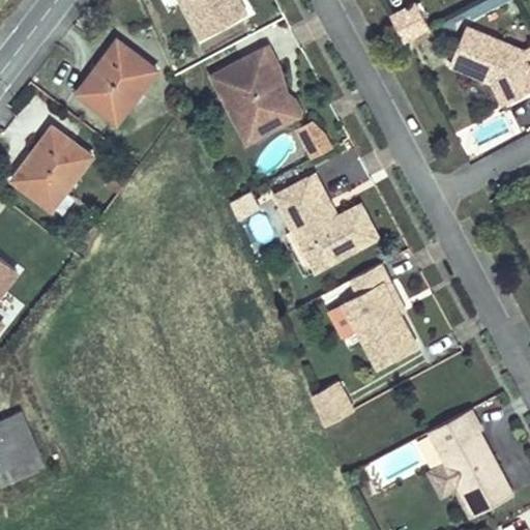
[(177,0),(199,39),(247,13),(240,0),(177,0)]
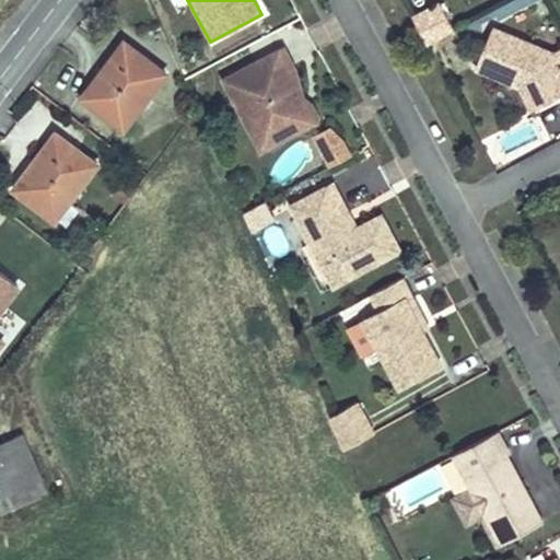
[(427,44),(454,30),(439,1),(411,15),(427,44)]
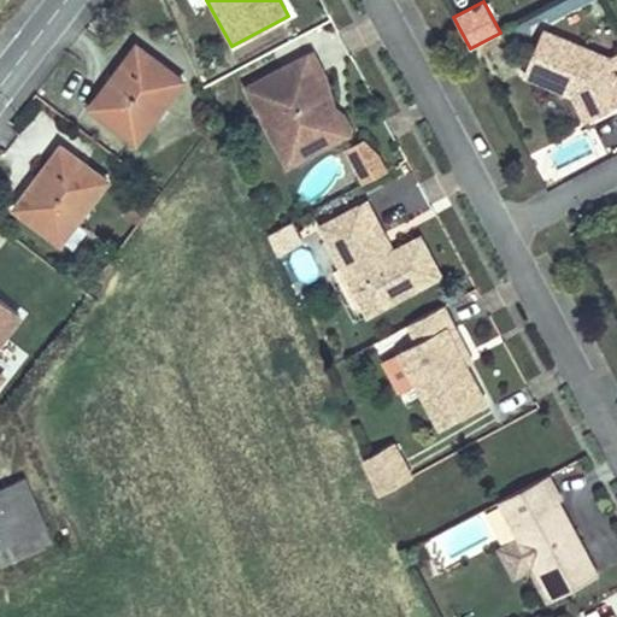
[(616,53),(611,57),(544,28),(523,76),(573,98),(585,122),(616,105),(616,53)]
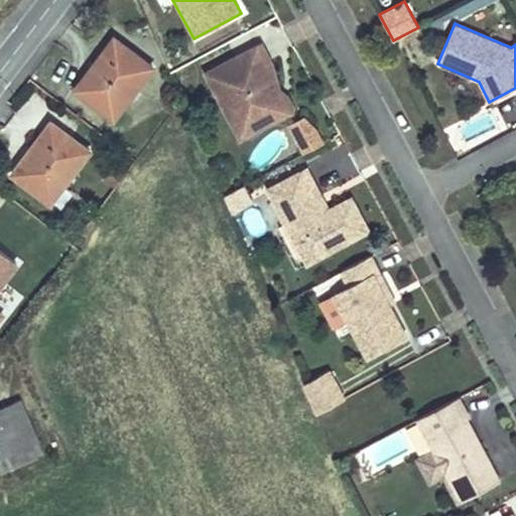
[(97,72),(78,96),(114,123),(156,68),(114,35),(90,67),(97,72)]
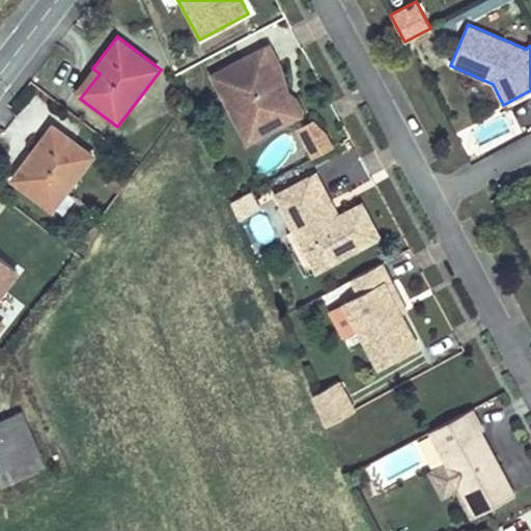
[(280,64),(270,44),(210,75),(231,117),(246,110),(261,139),(302,118),(294,103),(289,105),(284,94),(289,91),(280,64)]
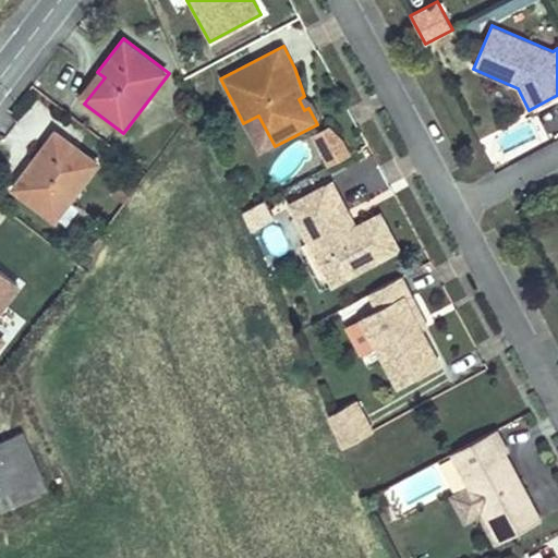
[(77,98),(84,104),(105,77),(97,72),(77,98)]
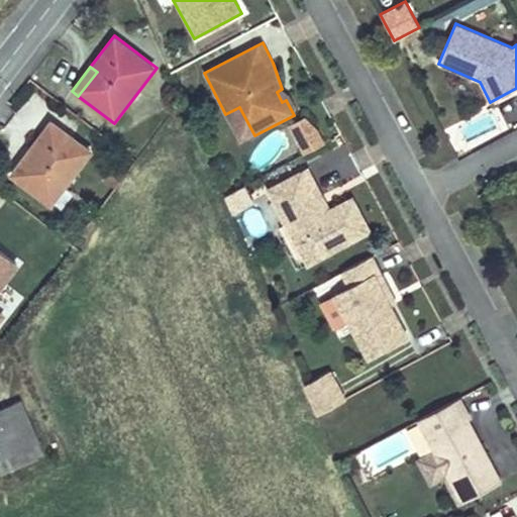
[(290,97),(282,89),(277,92),(282,102),(286,100),(294,115),(296,108),(290,97)]
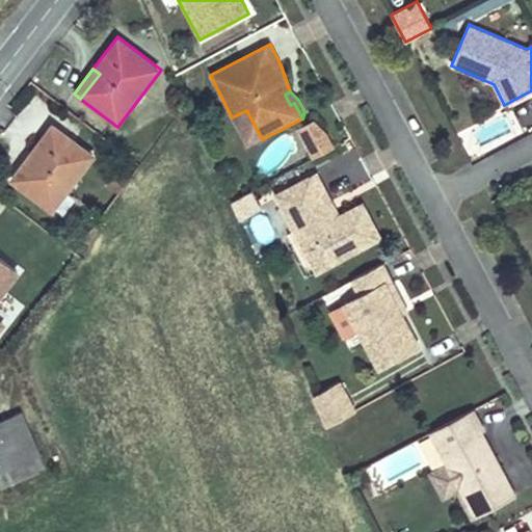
[(246,147),(262,139),(246,110),(232,117),(246,147)]
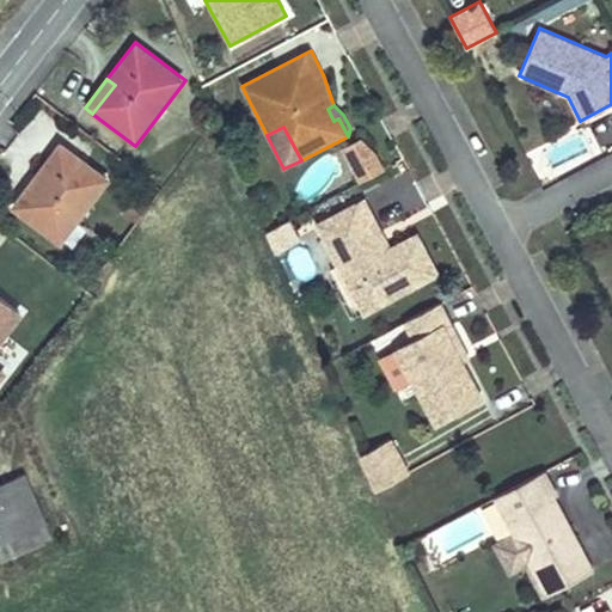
[(594,129),(540,152),(552,179),(606,157),(594,129)]
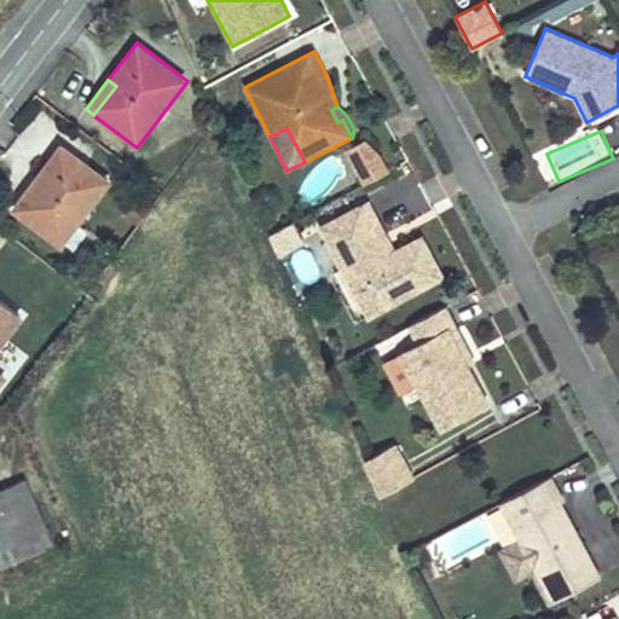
[(389,171),(382,156),(365,140),(346,151),(363,184),(389,171)]
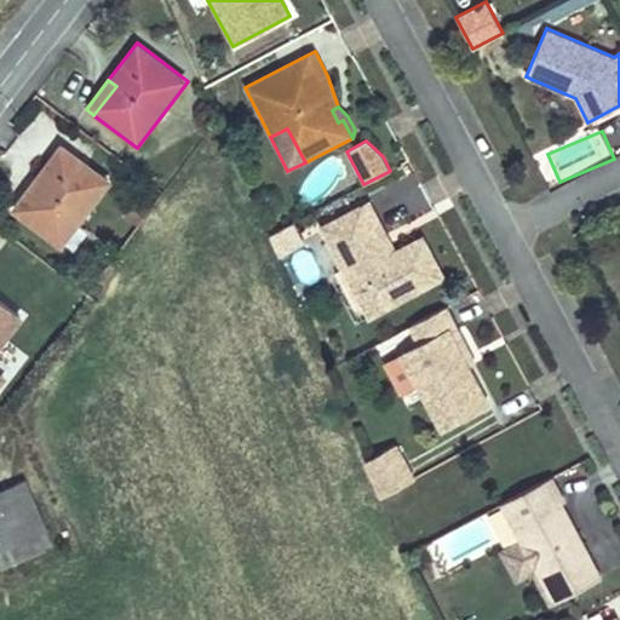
[(40,185),(17,216),(62,248),(113,182),(62,143),(33,181),(40,185)]
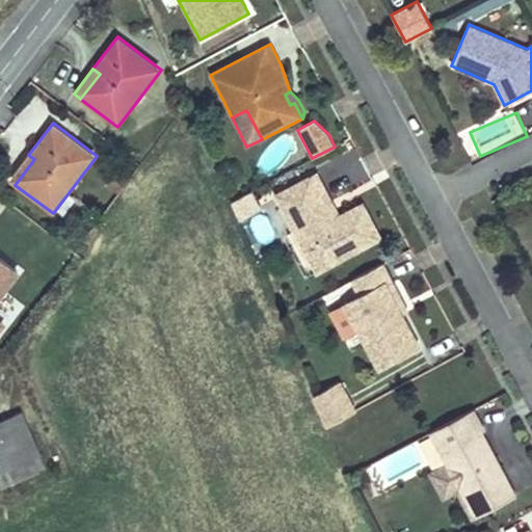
[(8,180),(15,185),(34,159),(28,155),(8,180)]
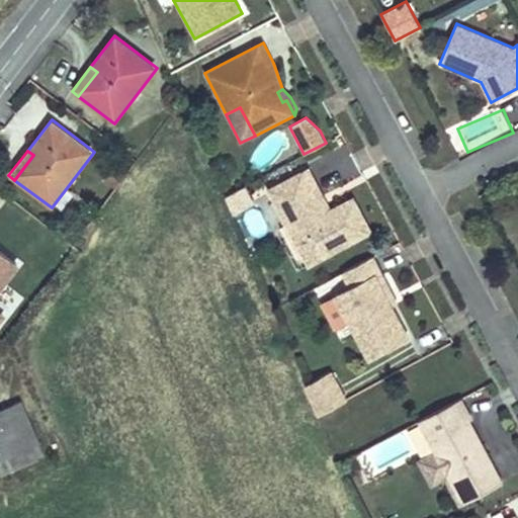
[(125,175),(115,167),(105,180),(116,188),(125,175)]
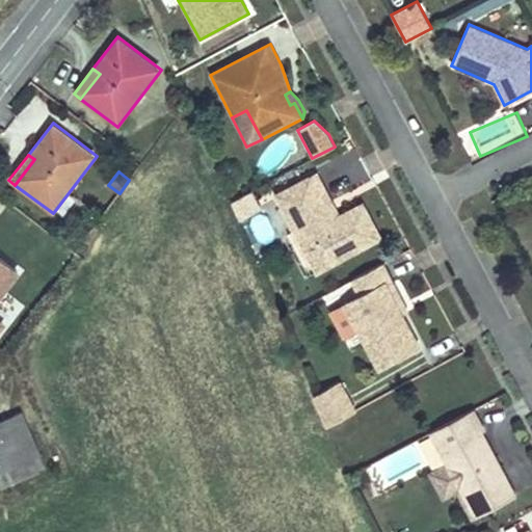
[(340,214),(317,171),(273,194),(307,257),(318,250),(327,268),(382,239),(363,202),(340,214)]
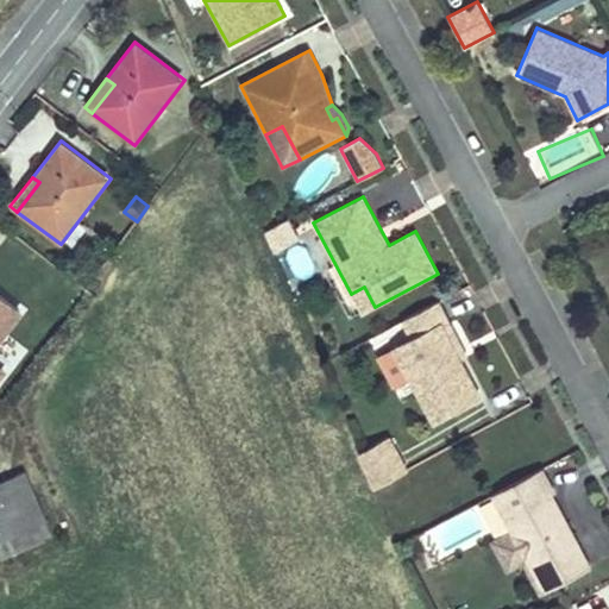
[(264,231),(274,253),(300,239),(289,218),(264,231)]
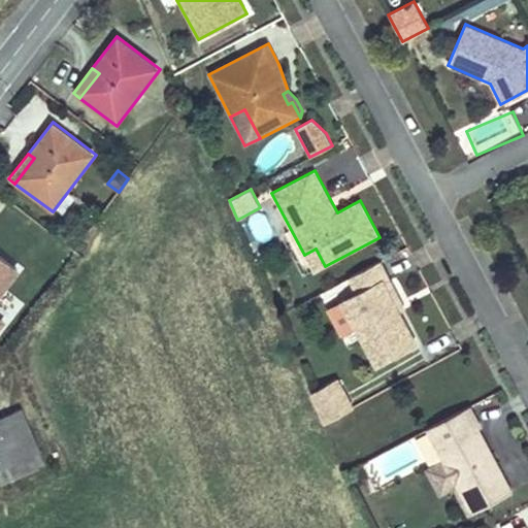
[(259,241),(275,233),(263,210),(246,219),(259,241)]
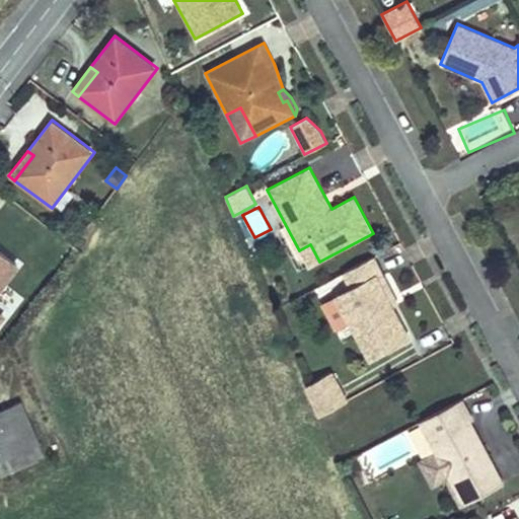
[(308,268),(319,262),(310,244),(299,250),(308,268)]
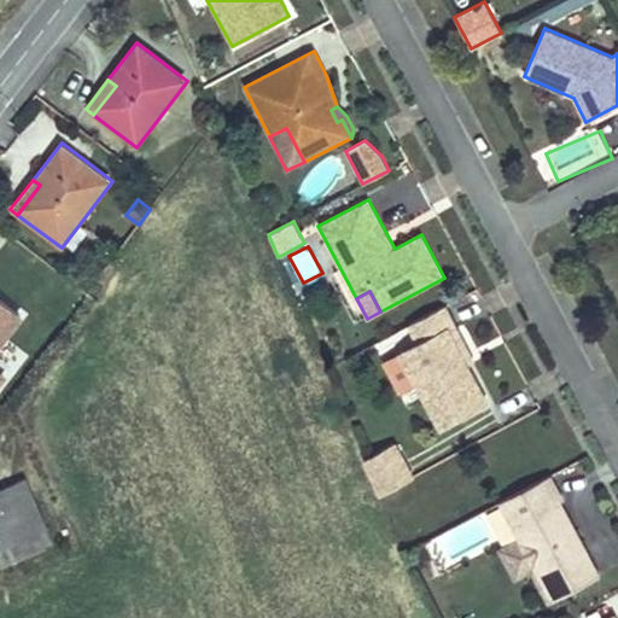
[(0,347),(23,318),(0,299),(0,385),(7,377),(0,371),(0,347)]
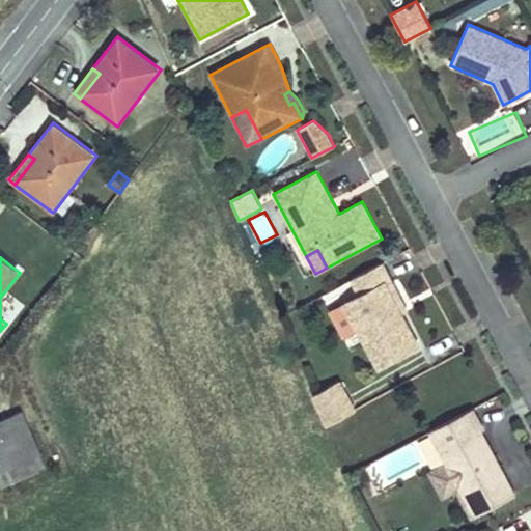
[(357,331),(376,369),(420,346),(402,313),(386,281),(391,278),(383,263),(350,280),(358,296),(342,304),(357,331)]
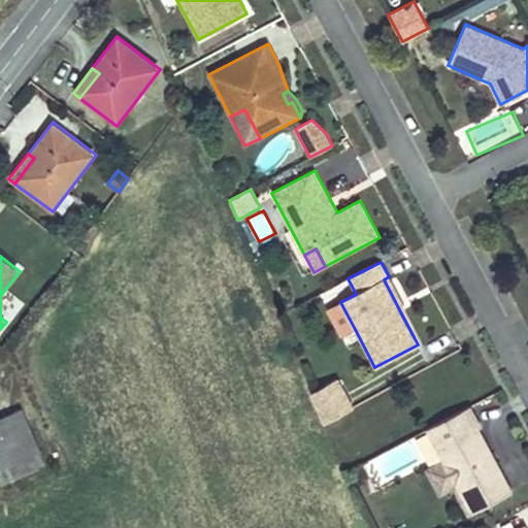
[(400,311),(405,308),(389,276),(384,279),(400,311)]
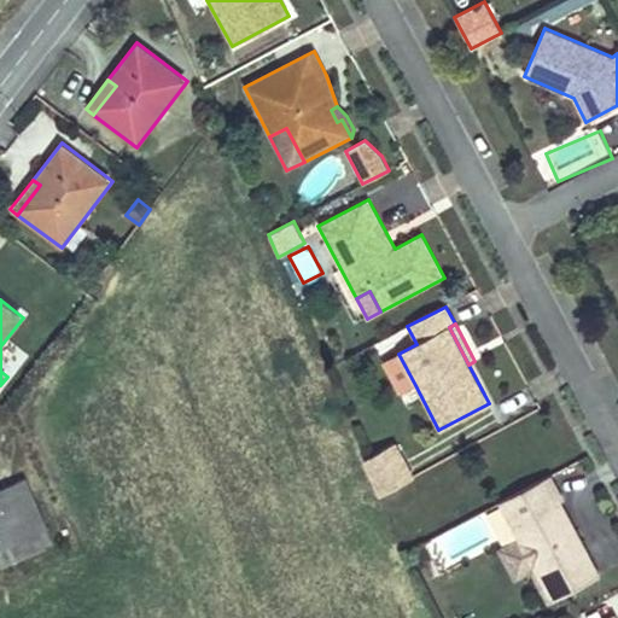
[(415,385),(398,354),(382,362),(398,395),(415,385)]
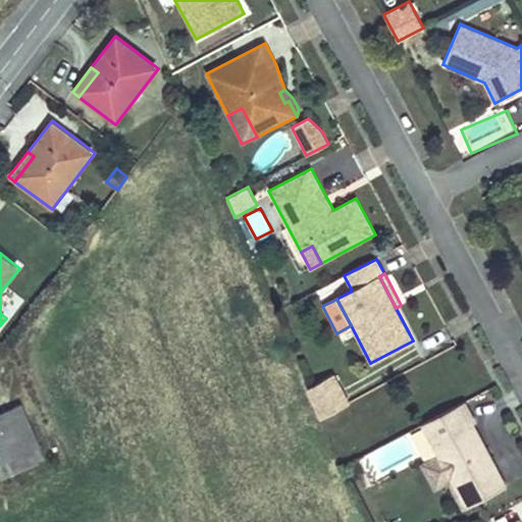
[(350,403),(334,374),(307,389),(320,419),(350,403)]
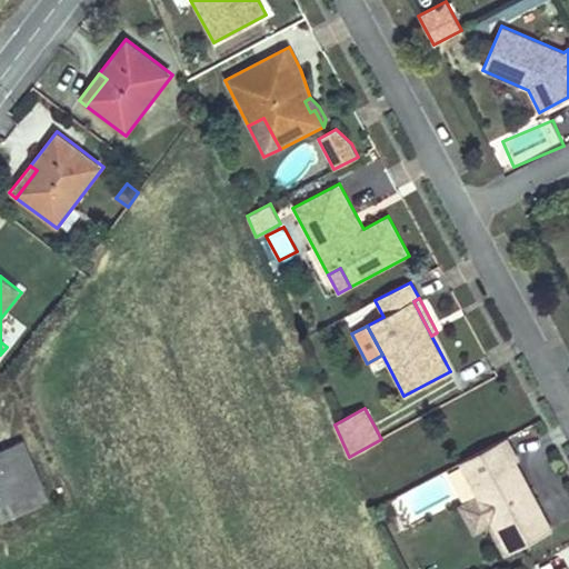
[(532,499),(528,491),(533,489),(517,459),(520,457),(509,436),(460,461),(477,493),(492,522),(489,525),(505,555),(553,529),(537,497),(532,499)]
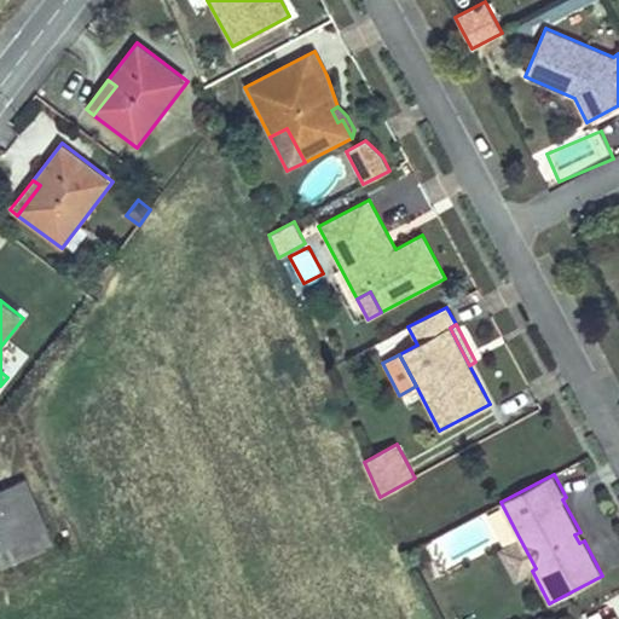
[(0,489),(0,560),(4,563),(55,542),(27,478),(0,489)]
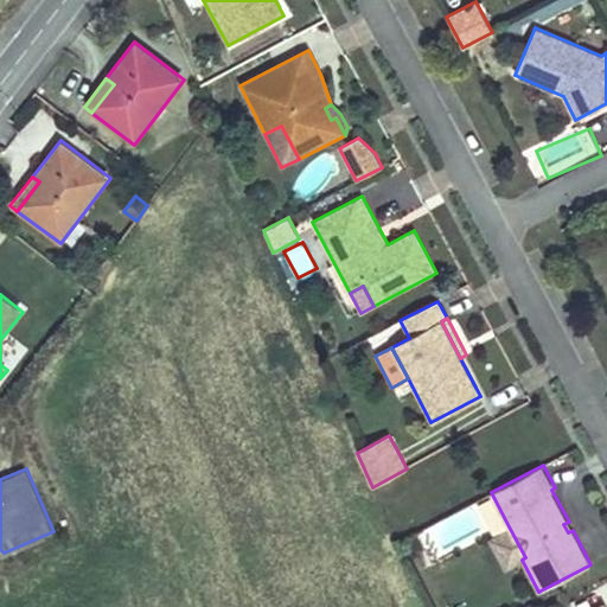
[(525,557),(509,526),(490,537),(506,568),(522,560),(525,557)]
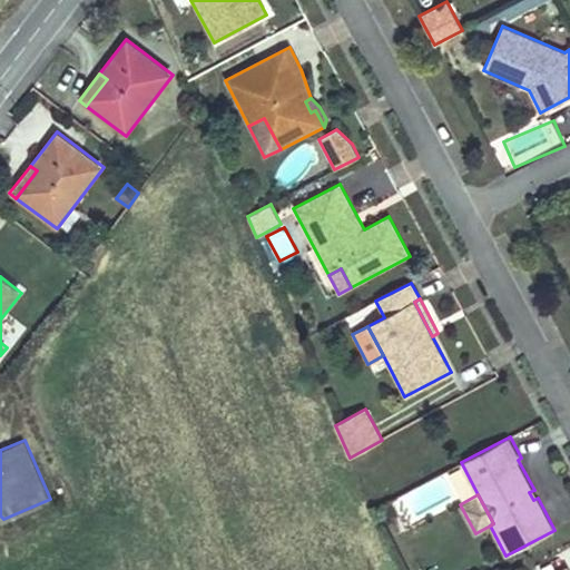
All buildings are outlined.
